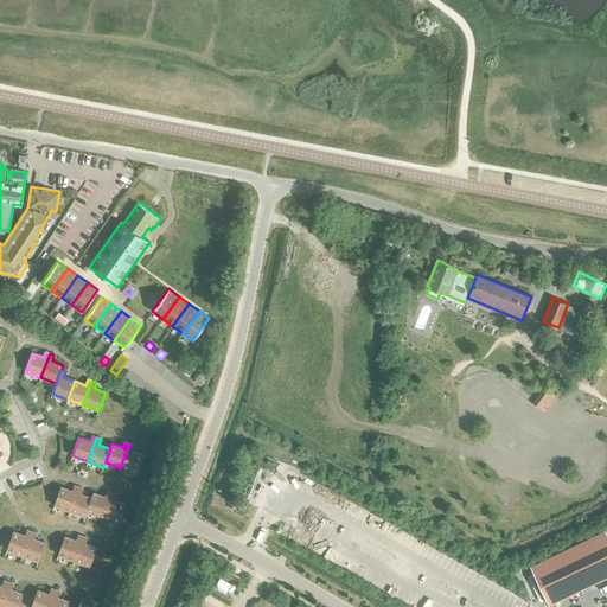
[(129,443),(120,467),(136,473),(142,454),(132,451),(134,445),(129,443)]
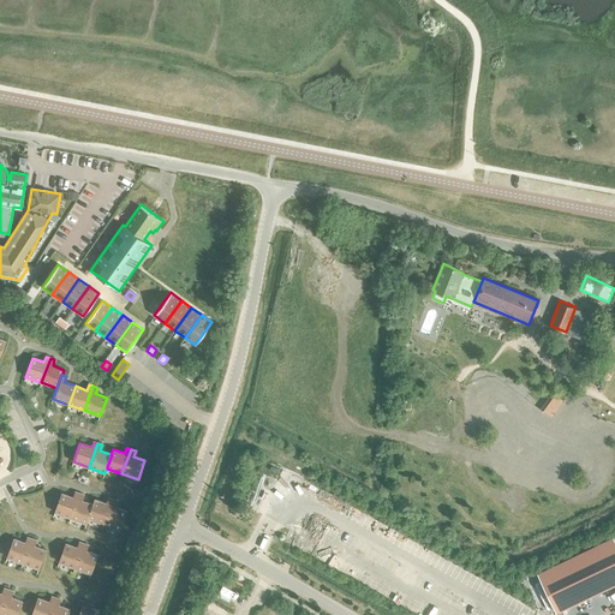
[(71,518),(79,494),(75,493),(73,497),(61,494),(54,512),(71,518)]
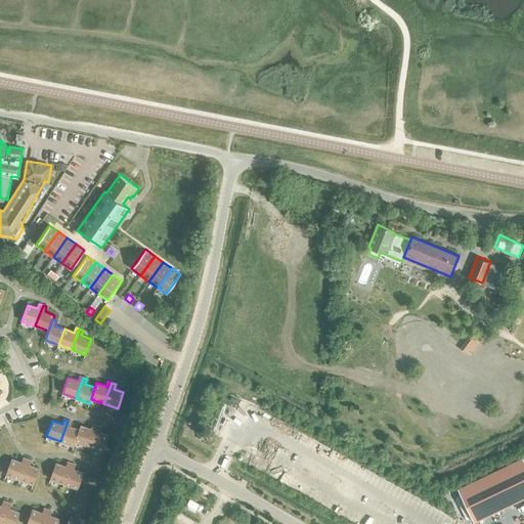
[(79,430),(70,427),(72,422),(68,421),(60,441),(74,446),(76,442),(75,441),(79,430)]
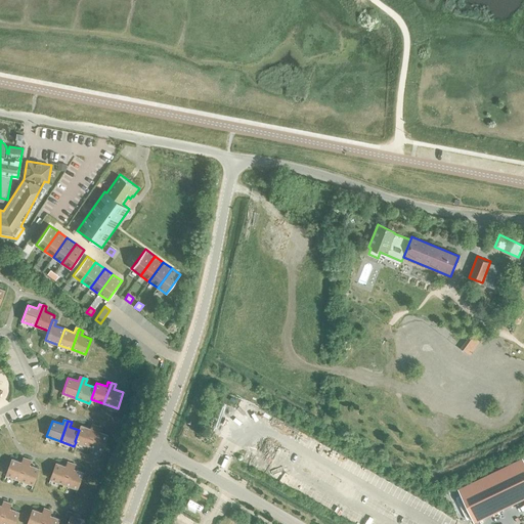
[(88,446),(96,426),(92,424),(90,429),(81,426),(79,430),(75,441),(76,442),(88,446)]
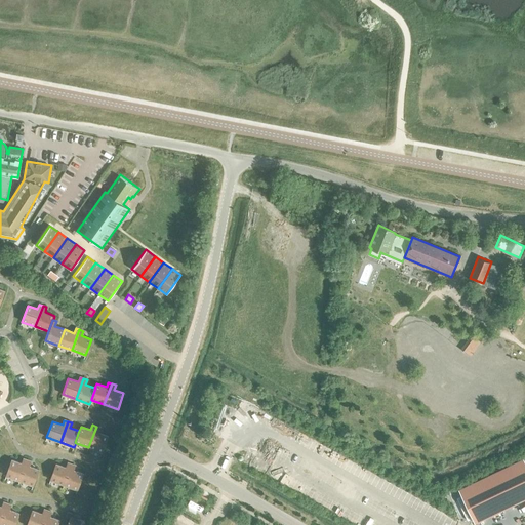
[(96,427),(88,447),(102,452),(108,436),(98,433),(99,428),(96,427)]
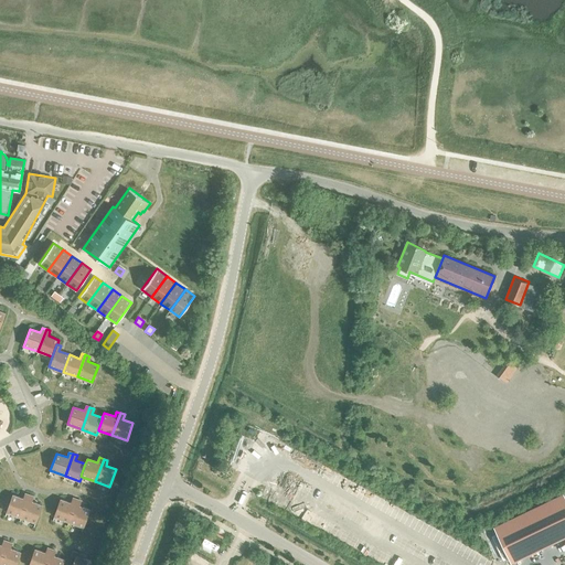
[(21,518),(29,496),(25,493),(23,499),(12,494),(7,512),(21,518)]
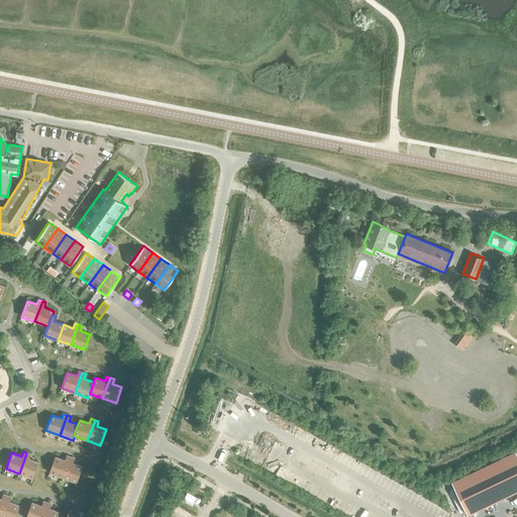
[(467,515),(516,491),(516,454),(515,451),(450,482),(467,515)]
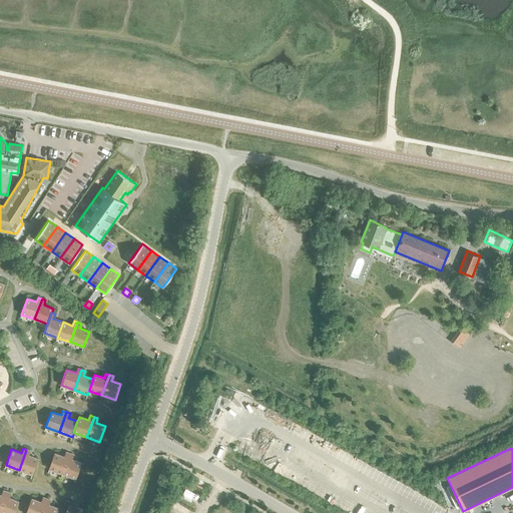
[(26,450),(19,470),(32,475),(38,459),(28,456),(30,451),(26,450)]
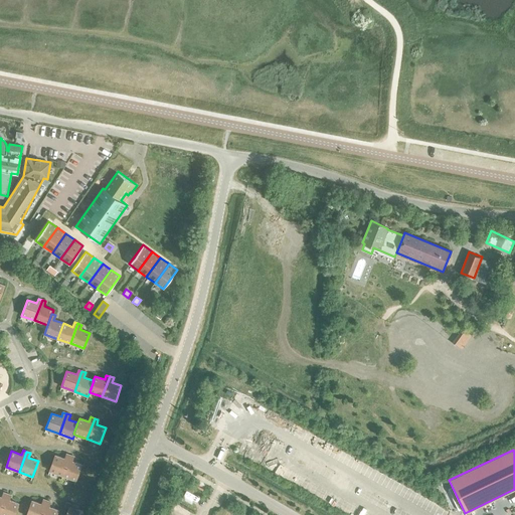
[(62,476),(69,456),(66,454),(64,459),(55,455),(49,471),(62,476)]
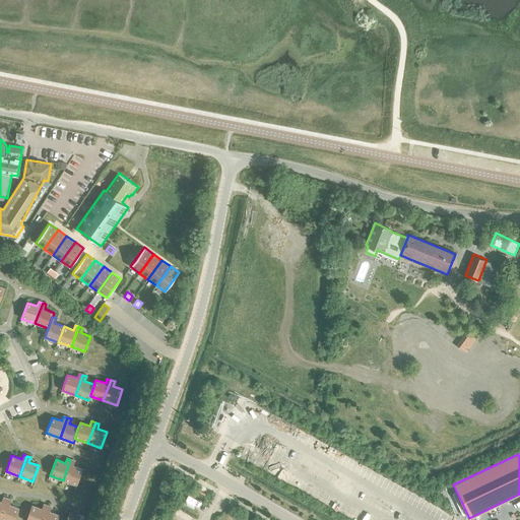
[(70,460),(63,480),(76,485),(82,469),(72,466),(74,461),(70,460)]
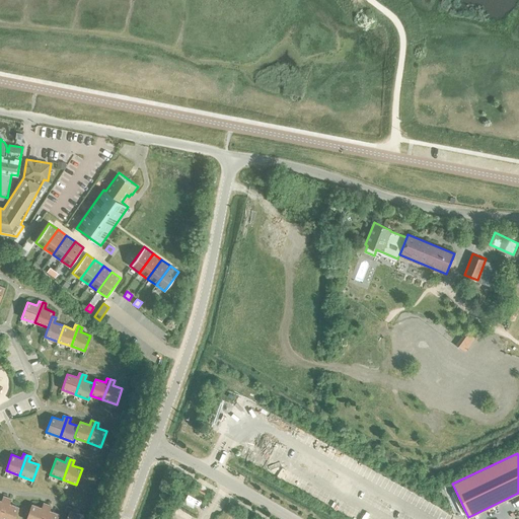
[(7,498),(0,516),(0,518),(2,518),(14,518),(18,508),(9,504),(11,499),(7,498)]
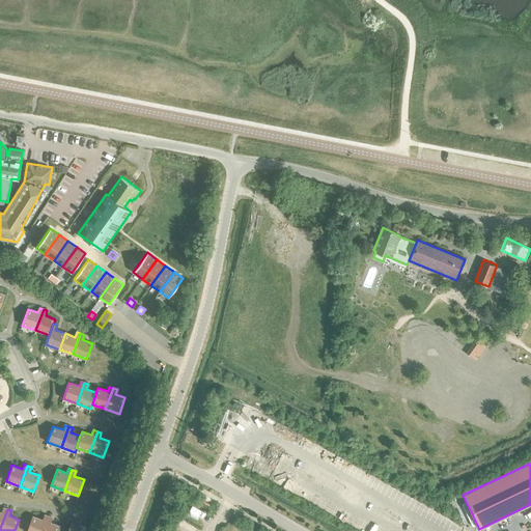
[(43,530),(48,516),(45,514),(43,520),(32,516),(27,530),(43,530)]
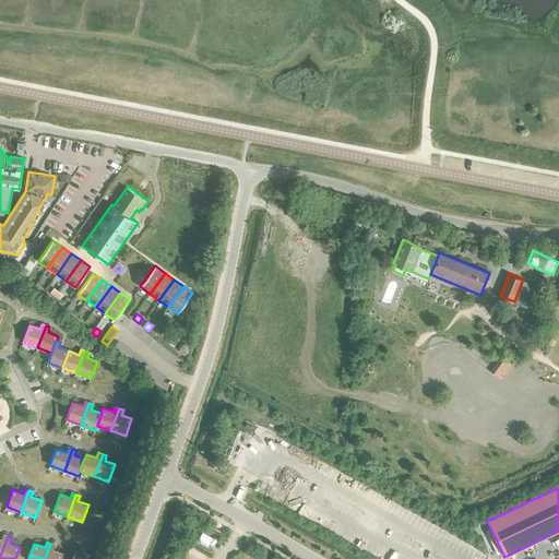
[(50,544),(45,558),(61,558),(63,554),(52,550),(55,545),(50,544)]
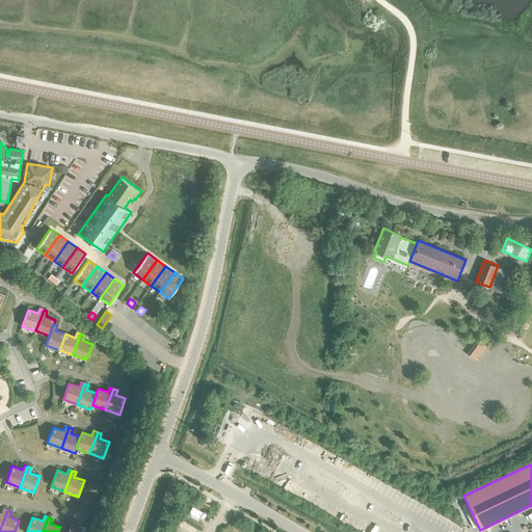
[(68,531),(83,531),(85,528),(72,523),(73,521),(69,519),(67,525),(71,526),(68,531)]
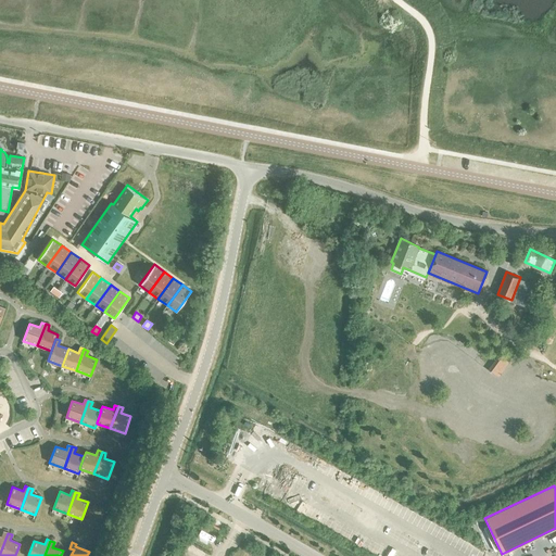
All buildings are outlined.
